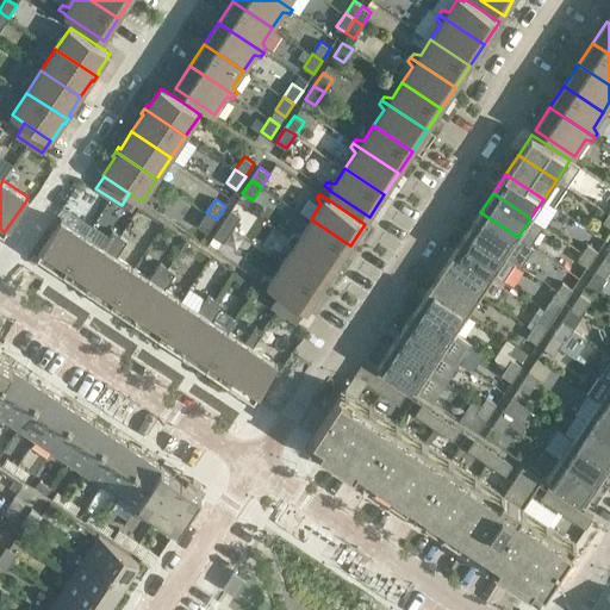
[(232,230),(241,217),(231,210),(223,223),(232,230)]
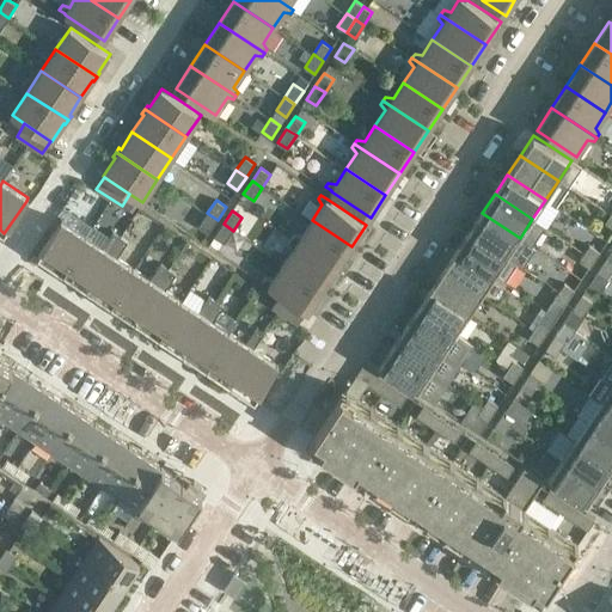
[(208,233),(218,220),(207,213),(199,226),(208,233)]
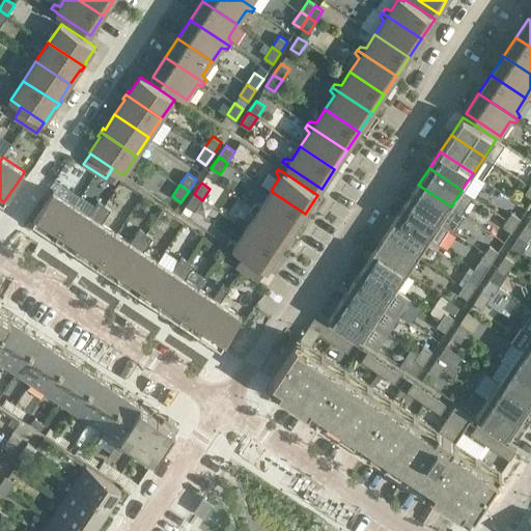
[(451,206),(418,185),(407,201),(440,223),(451,206)]
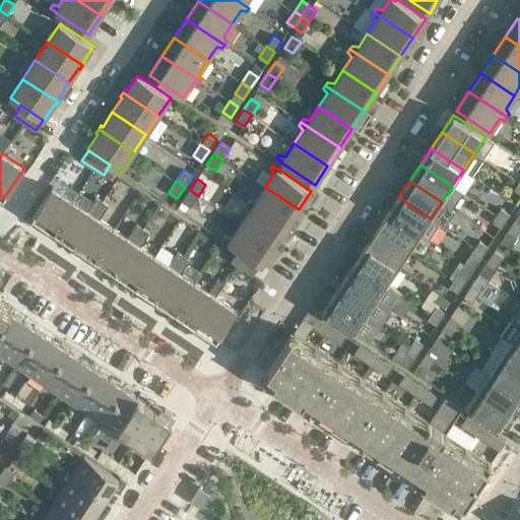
[(52,233),(73,201),(52,187),(33,217),(49,229),(48,231),(52,233)]
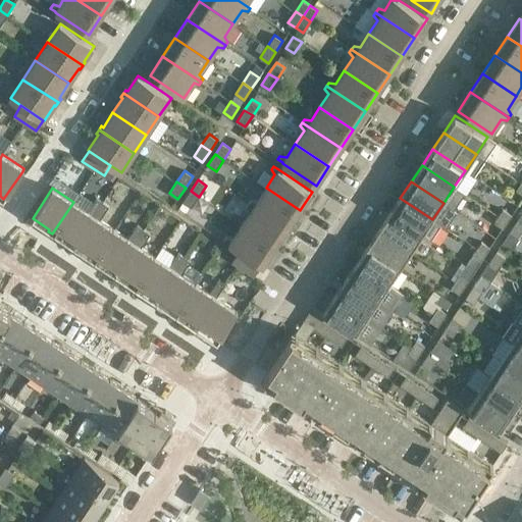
[(300,210),(266,188),(257,201),(251,200),(249,203),(288,228),(300,210)]
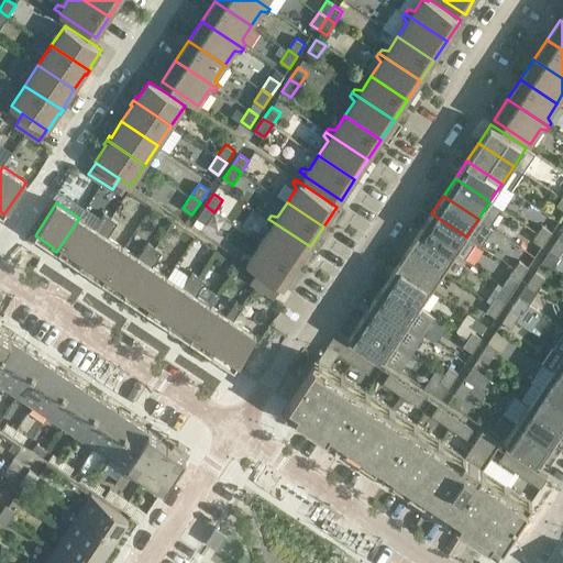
[(207,224),(214,212),(206,206),(197,218),(207,224)]
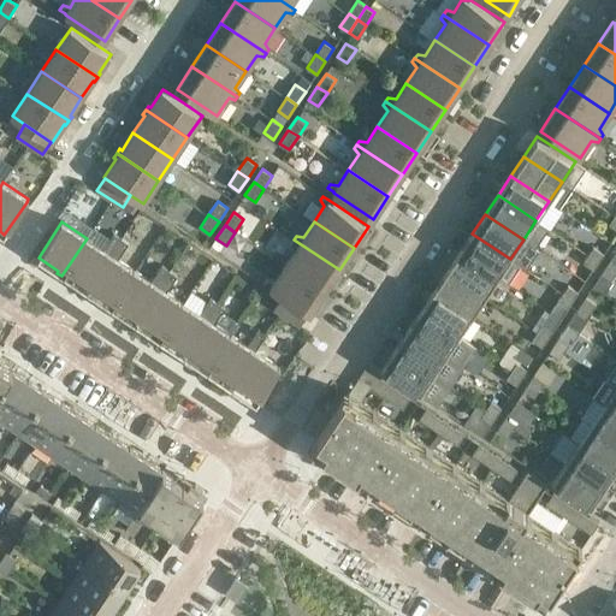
[(510,259),(472,234),(460,253),(498,278),(510,259)]
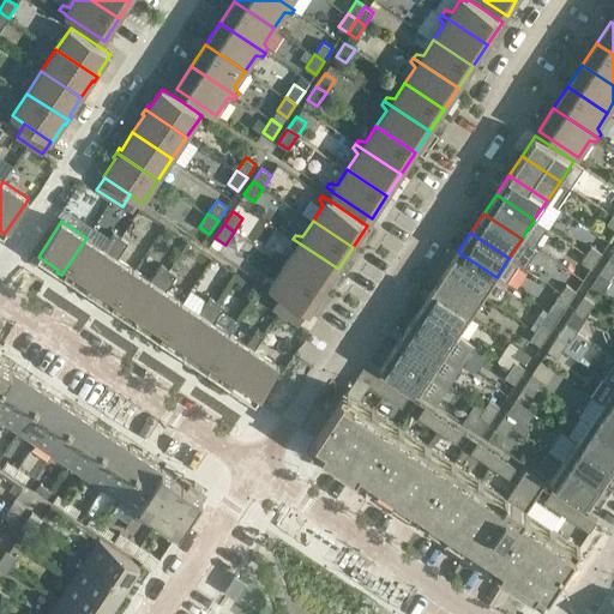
[(86,289),(120,239),(113,234),(103,248),(86,238),(61,275),(66,278),(67,276),(86,289)]
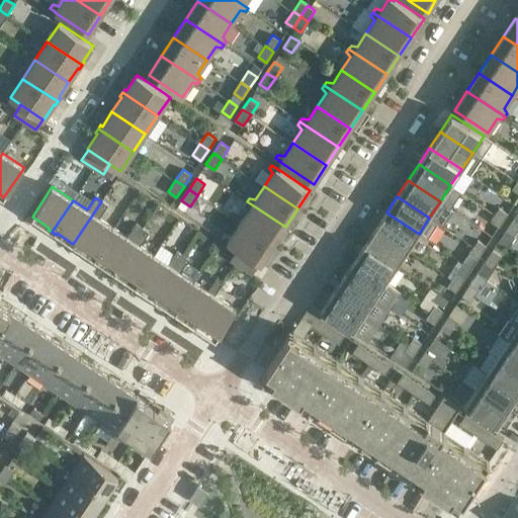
[(92,259),(113,227),(99,218),(107,205),(101,201),(73,244),(89,254),(88,256),(92,259)]
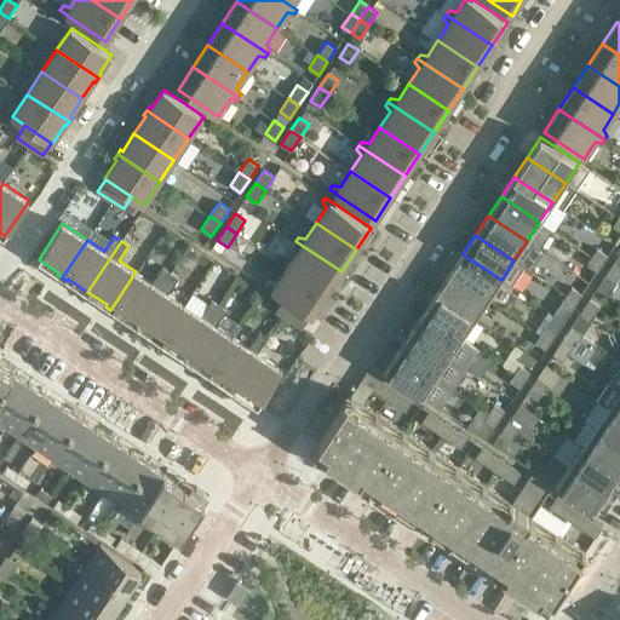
[(342,271),(296,241),(293,245),(297,252),(287,267),(327,293),(342,271)]
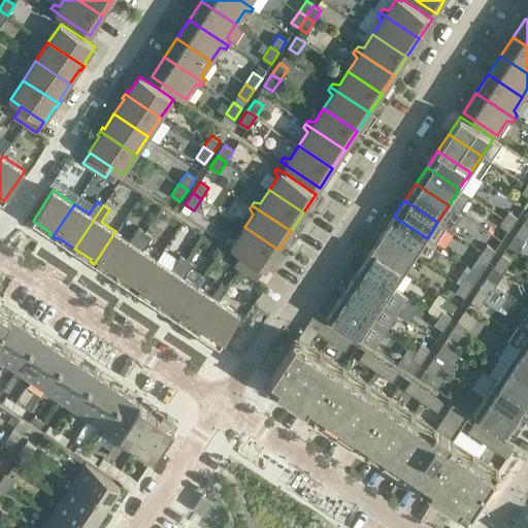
[(514,225),(518,218),(508,211),(504,219),(514,225)]
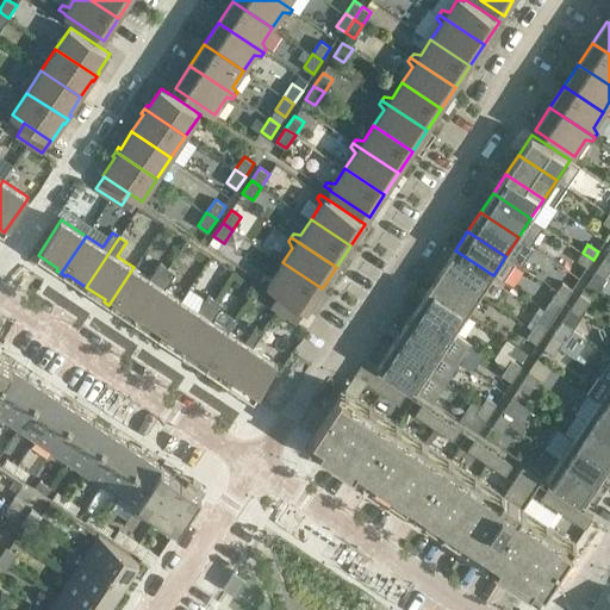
[(493,275),(455,250),(442,269),(480,294),(493,275)]
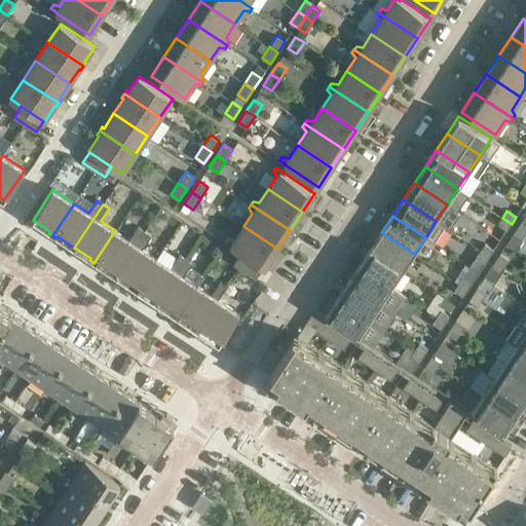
[(506,230),(512,224),(502,218),(498,224),(506,230)]
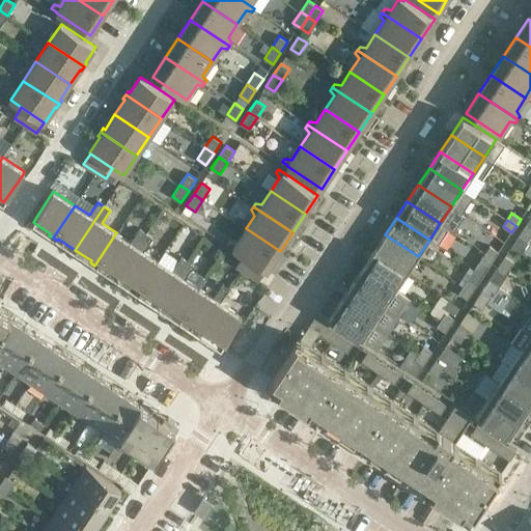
[(530,235),(530,225),(527,223),(522,230),(530,235)]
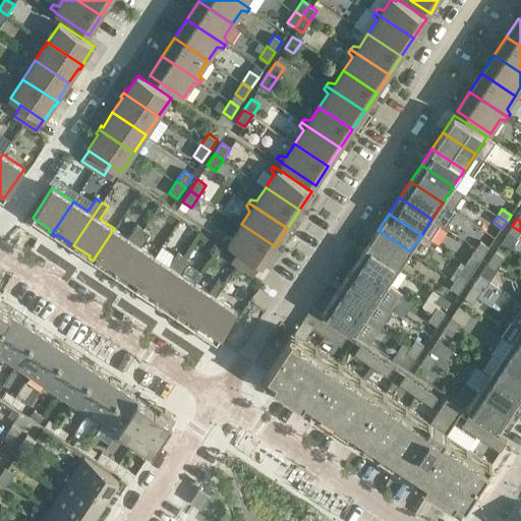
[(275,246),(241,224),(232,237),(226,236),(224,239),(229,242),(228,243),(239,250),(261,265),(262,266),(275,246)]
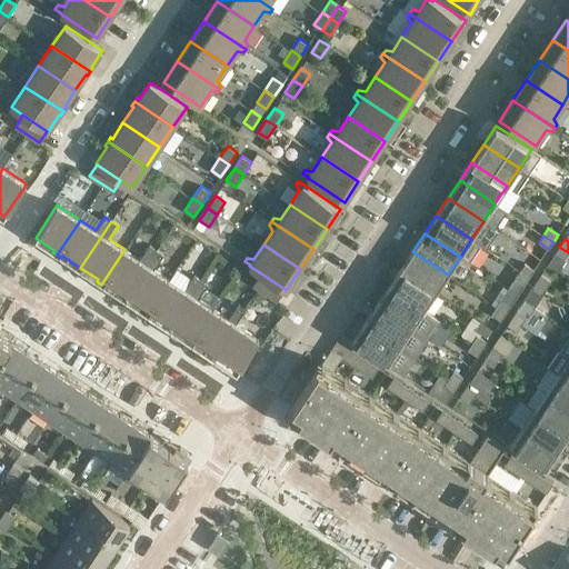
[(125,297),(156,250),(149,246),(140,260),(125,249),(101,285),(106,287),(107,286),(125,297)]
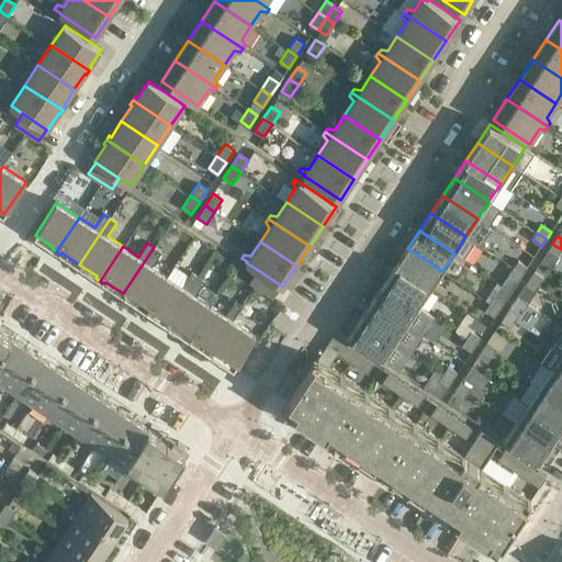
[(558,257),(561,249),(552,244),(548,250),(558,257)]
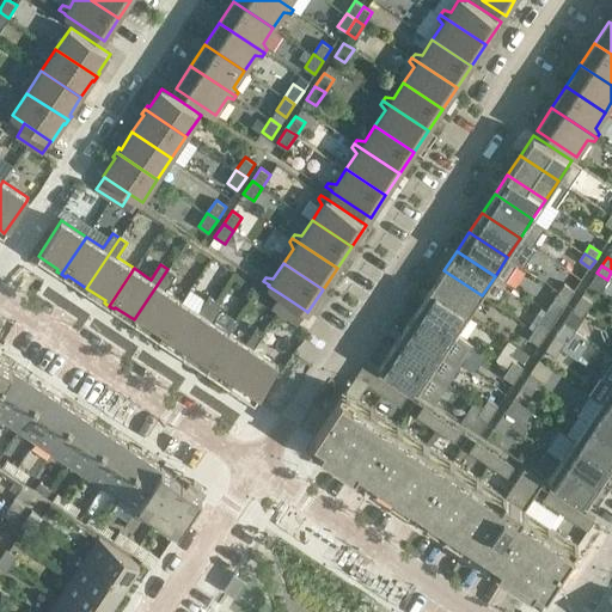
[(157,337),(182,300),(165,289),(175,274),(167,269),(134,319),(154,332),(153,335),(157,337)]
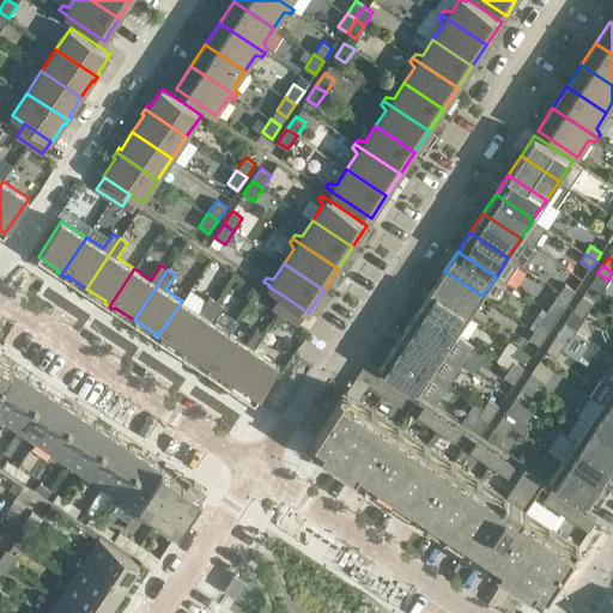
[(483,296),(444,271),(431,290),(469,315),(483,296)]
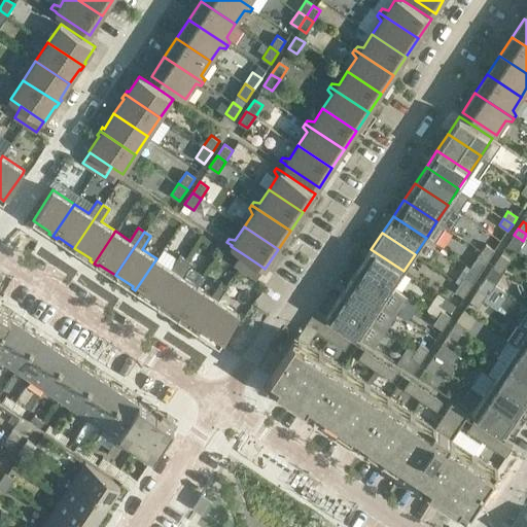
[(490,257),(495,250),(486,244),(482,251),(490,257)]
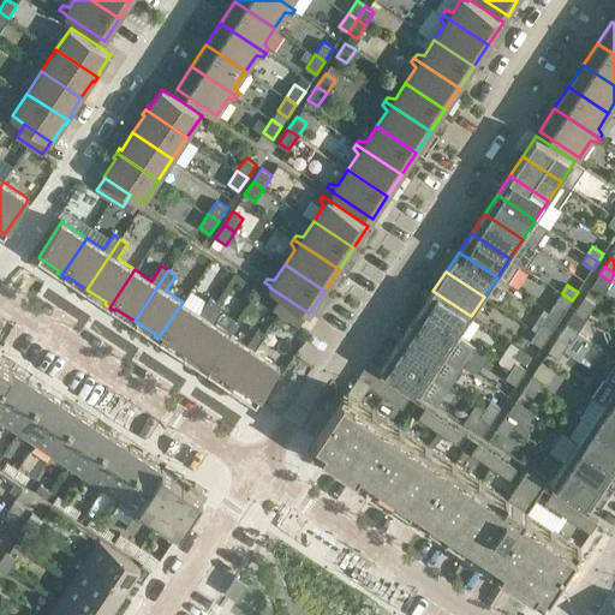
[(471,316),(433,291),(421,310),(459,335),(471,316)]
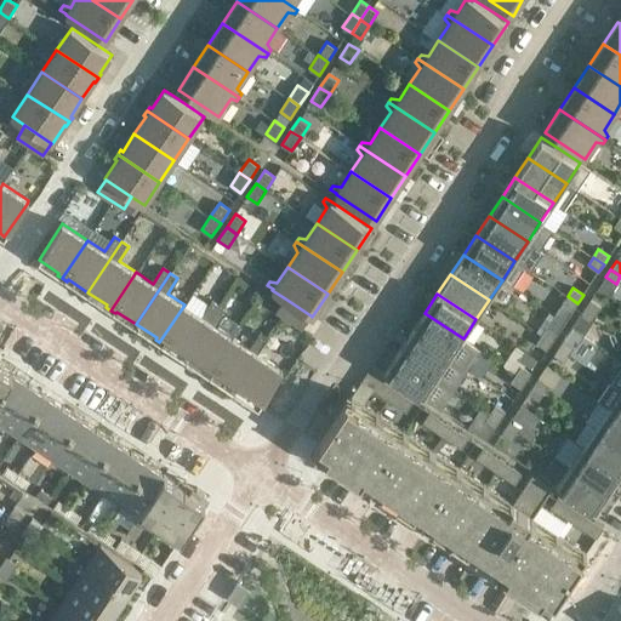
[(573,311),(577,303),(568,296),(562,303),(573,311)]
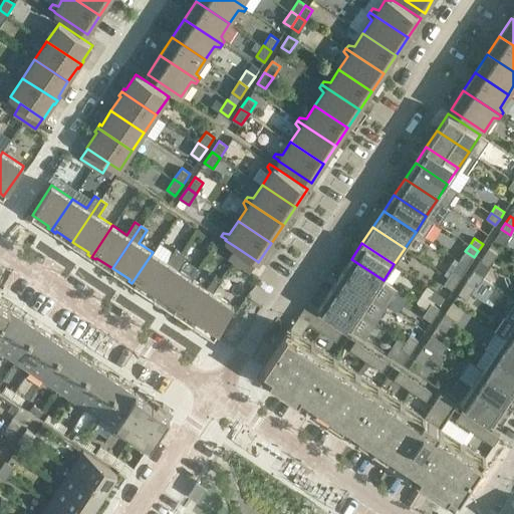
[(257,261),(236,247),(229,257),(250,272),(257,261)]
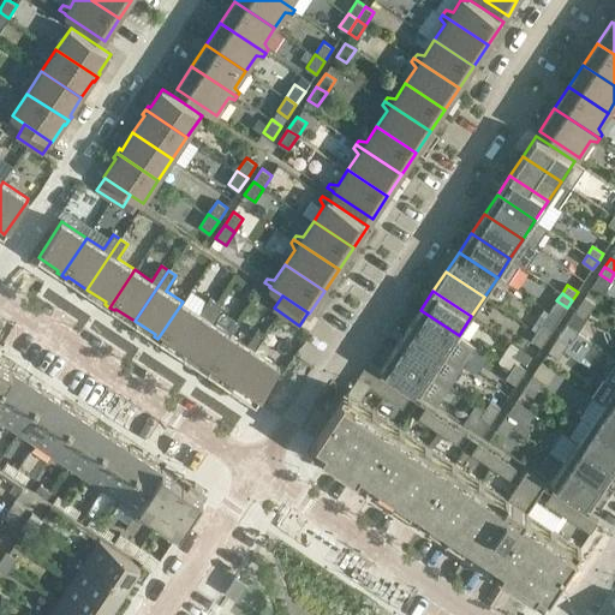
[(590,311),(595,304),(585,297),(579,305),(590,311)]
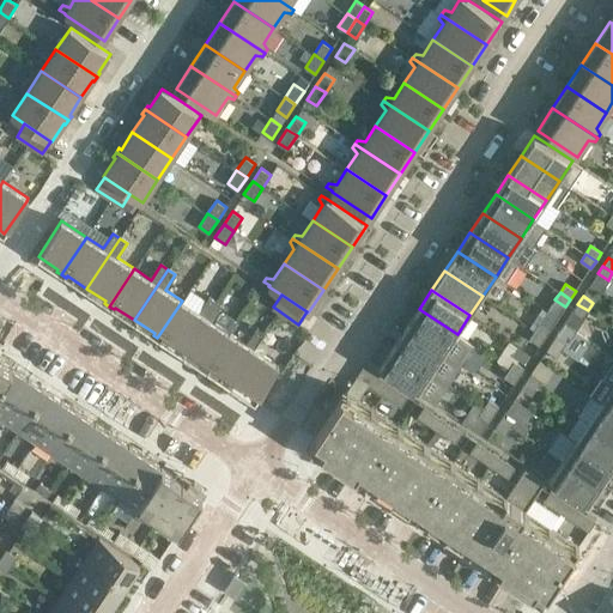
[(182,352),(216,302),(208,297),(199,313),(182,301),(157,338),(162,341),(163,339),(182,352)]
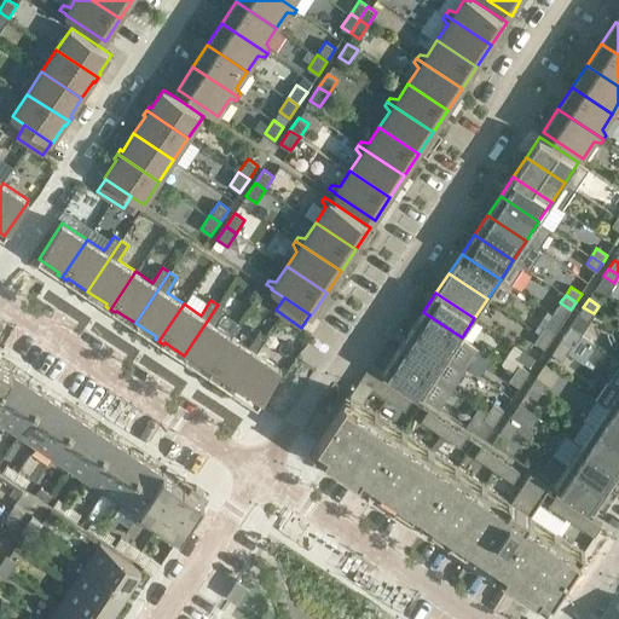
[(207,374),(232,336),(215,325),(225,310),(218,305),(184,356),(204,369),(202,371),(207,374)]
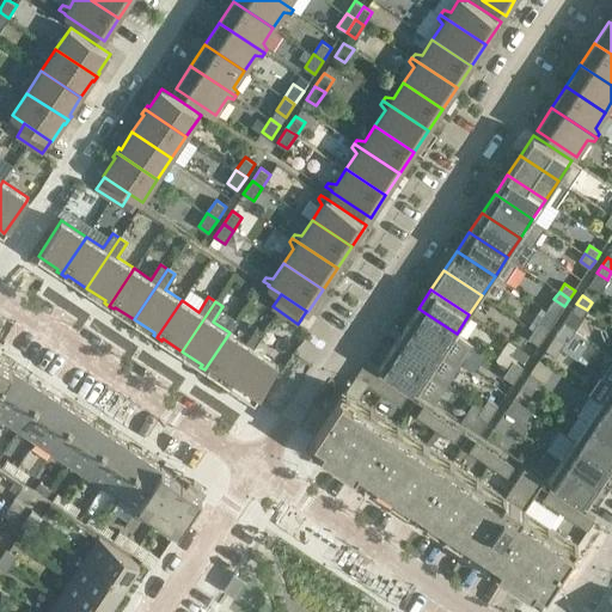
[(582,318),(587,310),(576,304),(571,311),(582,318)]
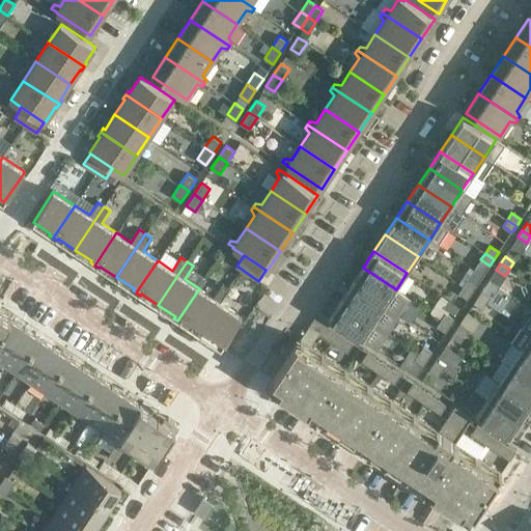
[(396,289),(363,268),(352,284),(385,306),(396,289)]
